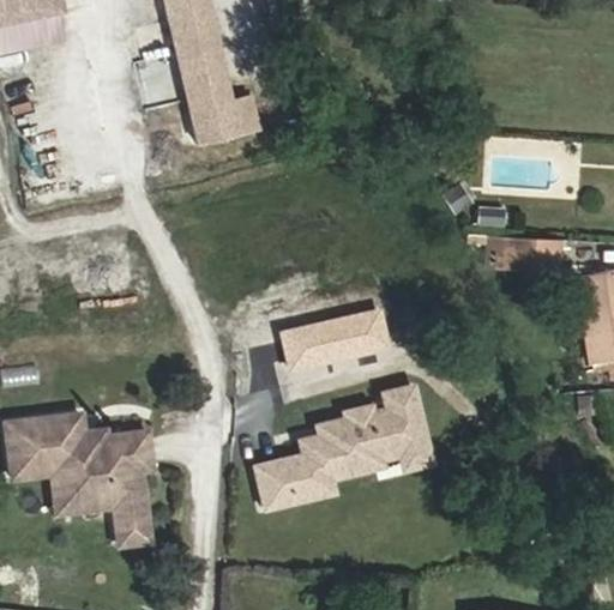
[(0,0),(0,20),(60,7),(59,0),(0,0)]
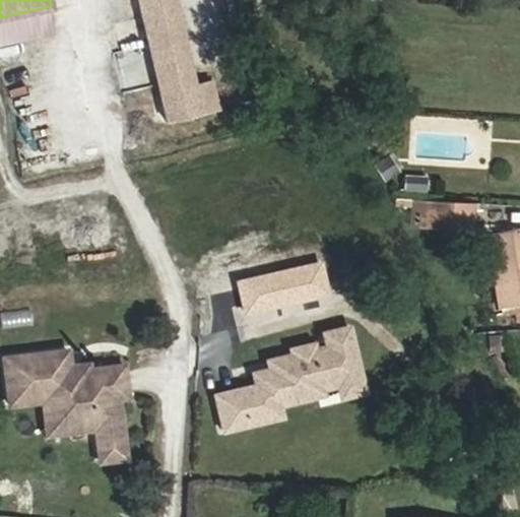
[(135,0),(169,125),(202,117),(174,0),(135,0)]
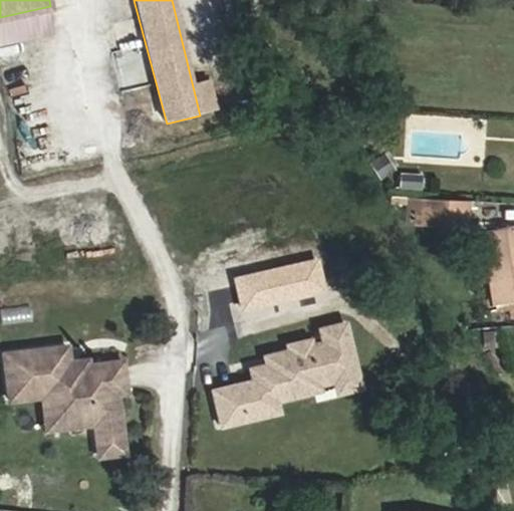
[(366,158),(377,177),(395,167),(383,148),(366,158)]
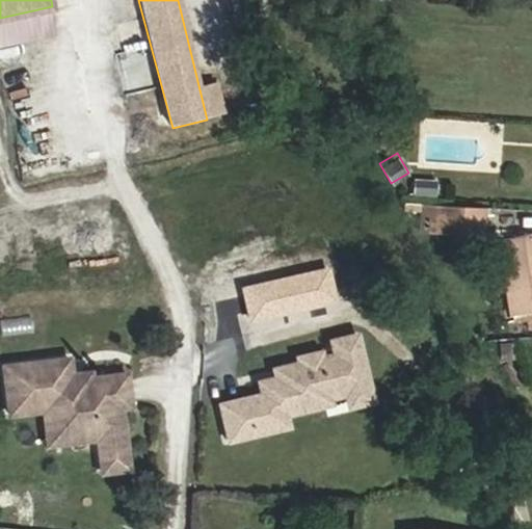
[(440,200),(441,184),(420,183),(419,199),(440,200)]
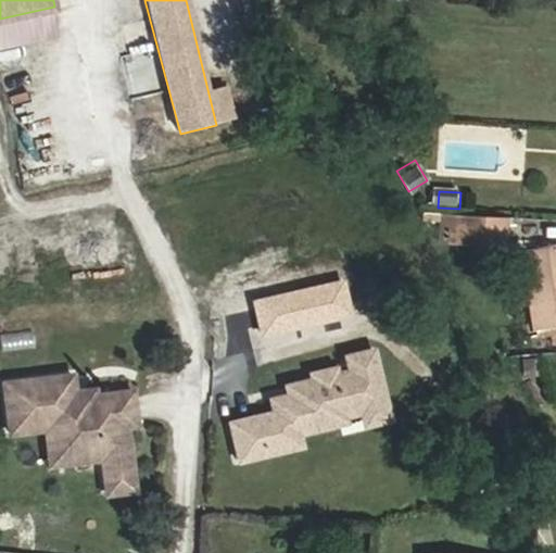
[(501,216),(441,213),(439,240),(498,243),(501,216)]
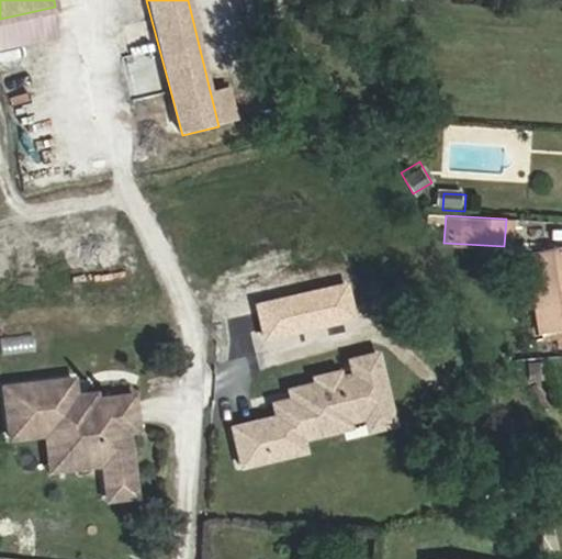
[(561,248),(528,253),(538,332),(561,328),(561,248)]
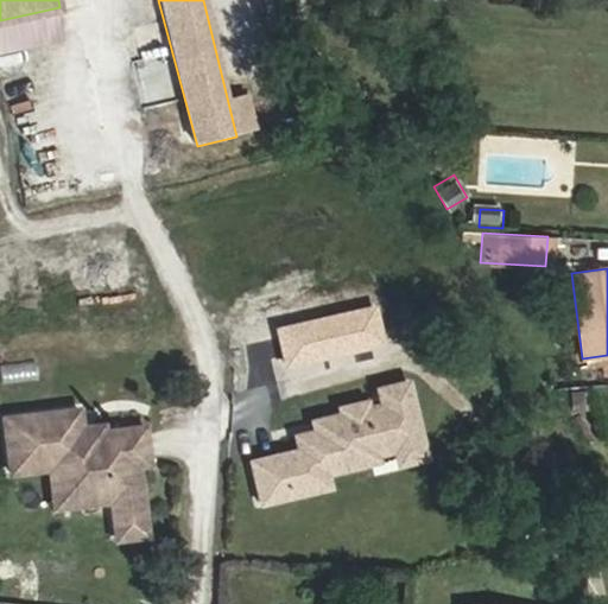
[(379,304),(279,326),(289,366),(387,343),(379,304)]
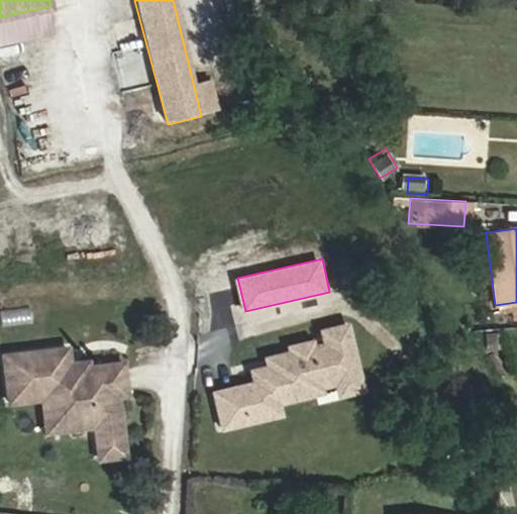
[(367,384),(351,322),(325,328),(327,335),(286,345),(287,351),(265,356),(269,372),(217,384),(227,424),(287,410),(285,402),(324,393),(322,385),(338,381),(340,390),(367,384)]
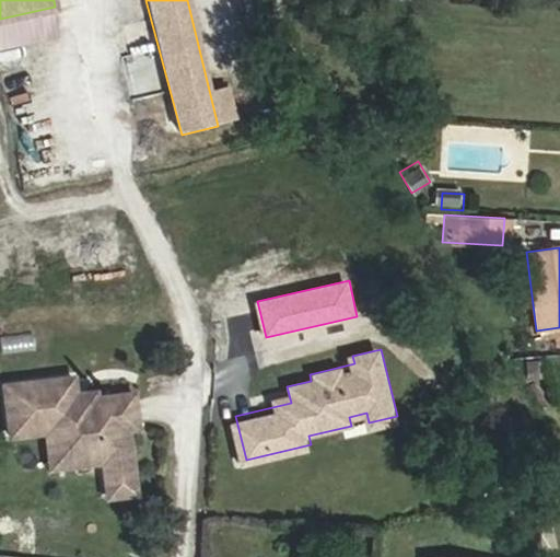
[(69,379),(0,383),(0,385),(3,434),(54,431),(55,454),(69,466),(94,465),(95,478),(124,477),(120,434),(130,433),(128,398),(80,402),(70,396),(69,379)]
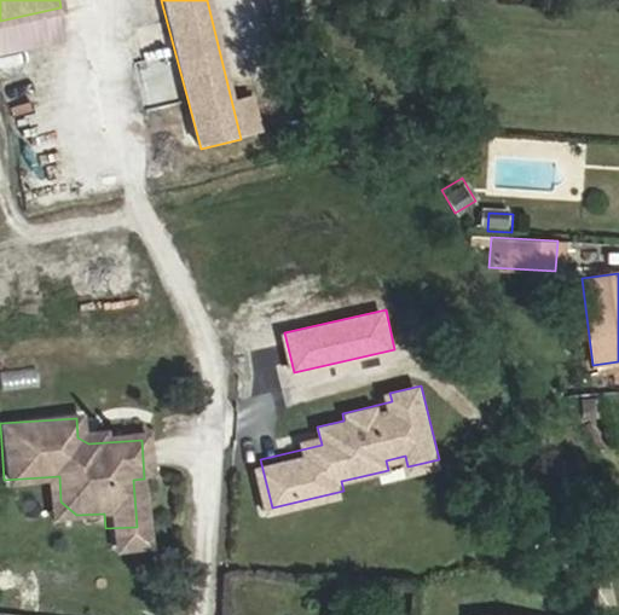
[(137,527),(105,528),(106,552),(138,550),(137,527)]
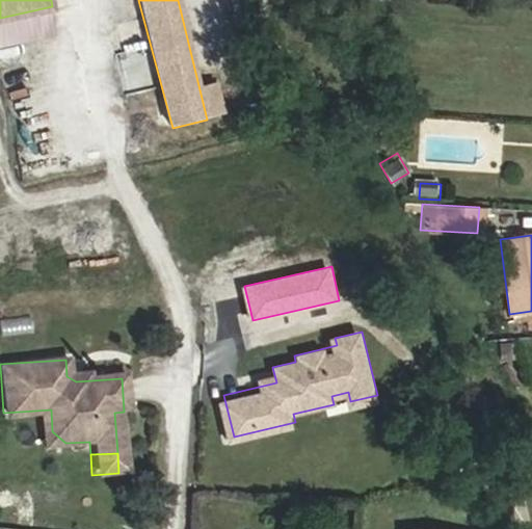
All buildings are outlined.
